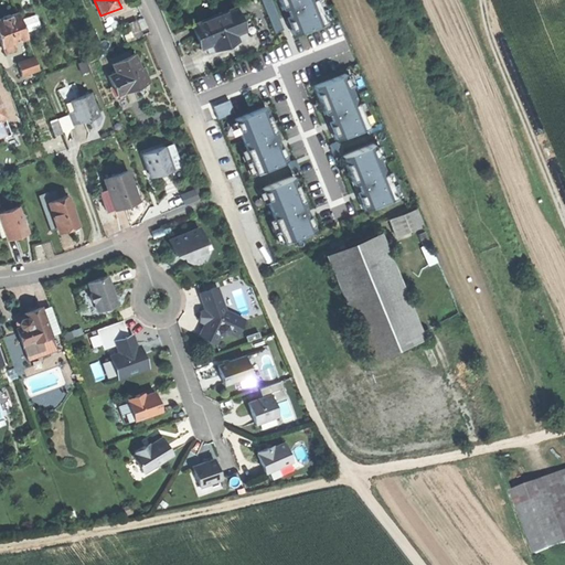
[(273,0),(263,0),(276,31),(285,28),(273,0)]
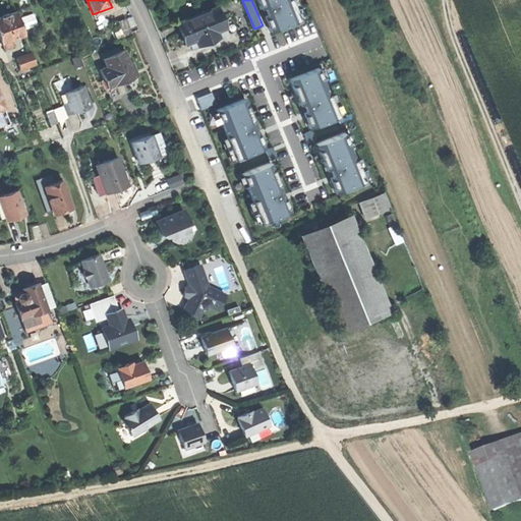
[(259,0),(272,31),(301,18),(293,0),(259,0)]
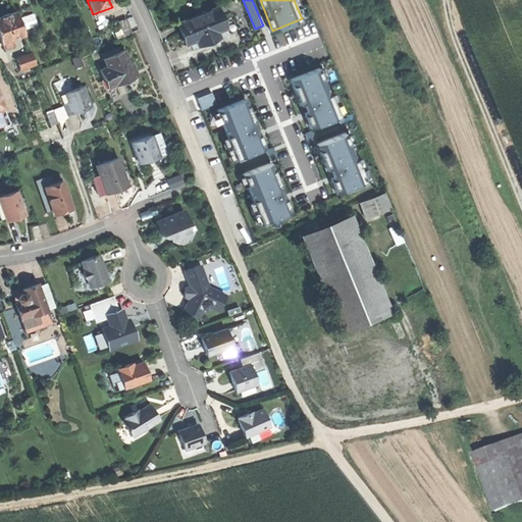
[(177,22),(187,44),(196,41),(198,46),(228,34),(217,6),(177,22)]
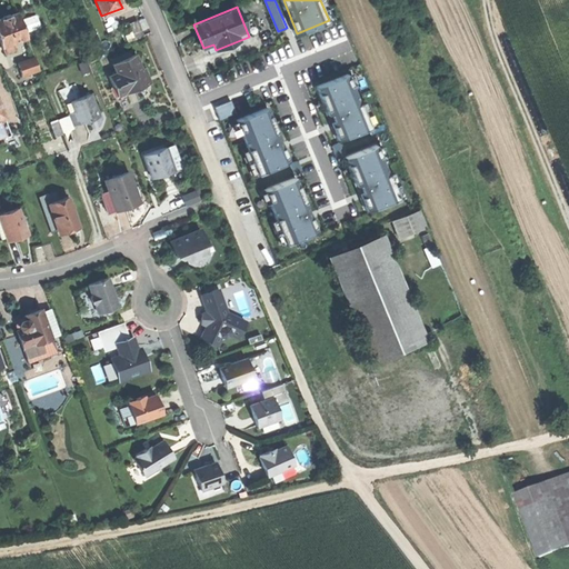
[(0,19),(0,40),(2,47),(18,41),(27,38),(18,12),(6,17),(0,19)]
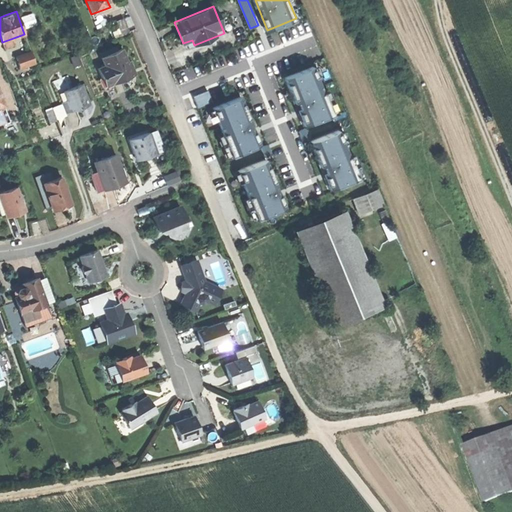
[(115,22),(121,35),(129,32),(123,19),(115,22)]
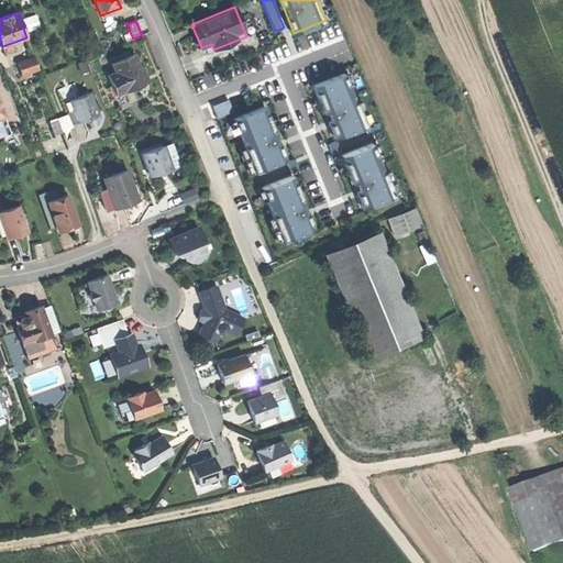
[(19,44),(18,41),(2,46),(4,53),(14,50),(13,45),(19,44)]
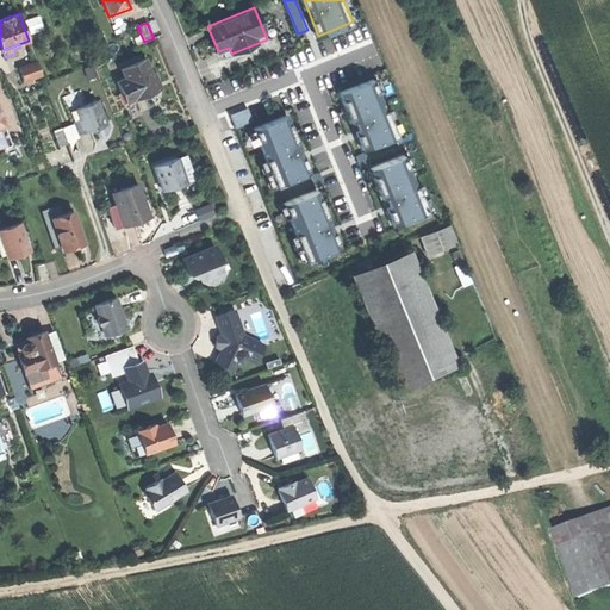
[(120,63),(123,69),(139,61),(137,56),(120,63)]
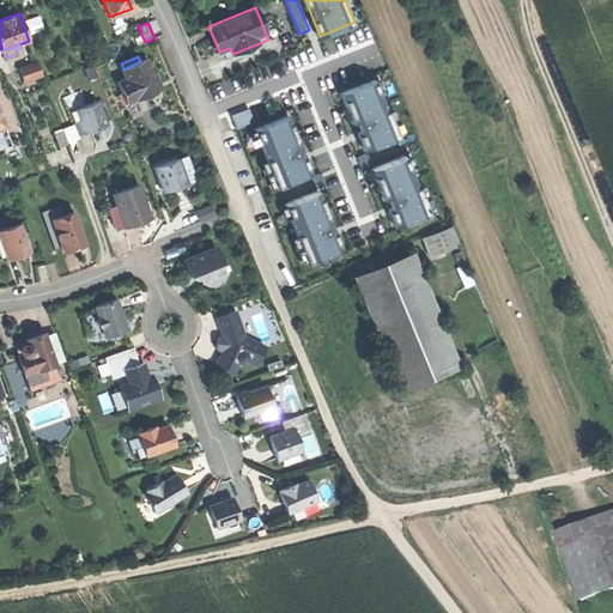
[(123,70),(122,70),(126,79),(132,90),(135,99),(135,101),(159,90),(157,85),(155,79),(151,72),(146,60),(140,61),(123,70)]
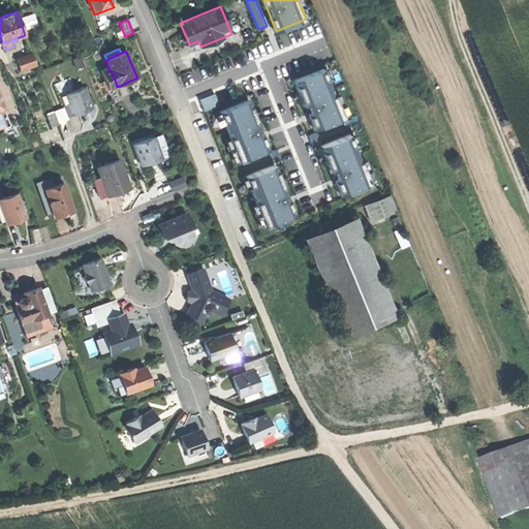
[(17,60),(20,69),(36,64),(32,55),(17,60)]
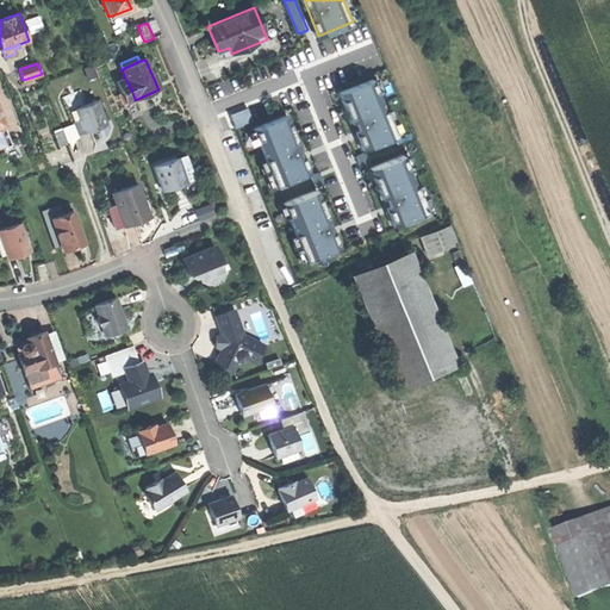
[(340,92),(363,149),(397,136),(373,78),(340,92)]
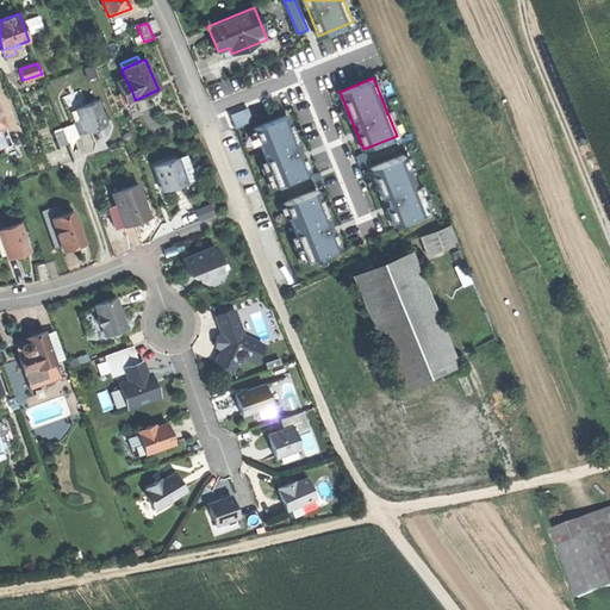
[(117,82),(123,93),(131,89),(125,79),(117,82)]
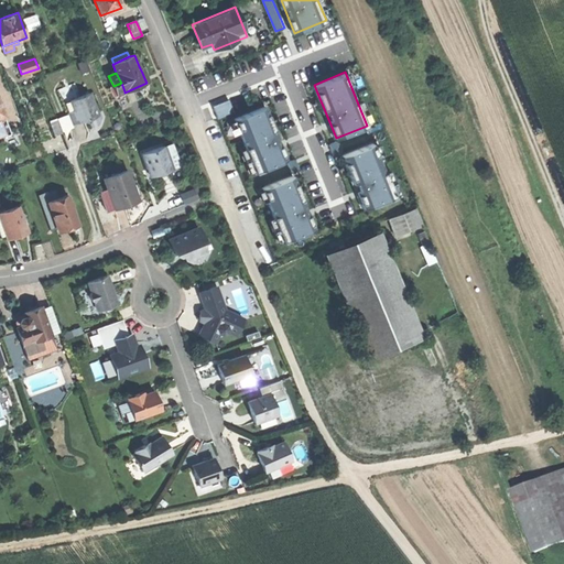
[(75,83),(58,88),(63,102),(80,96),(75,83)]
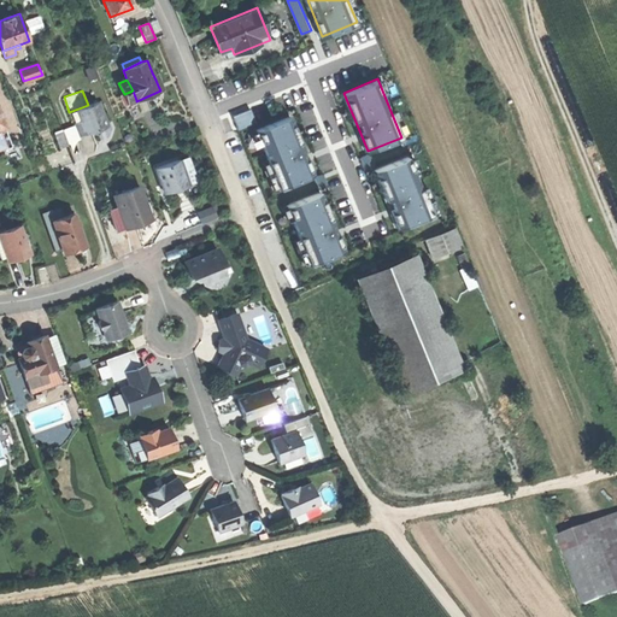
[(128,104),(136,100),(133,90),(124,94),(128,104)]
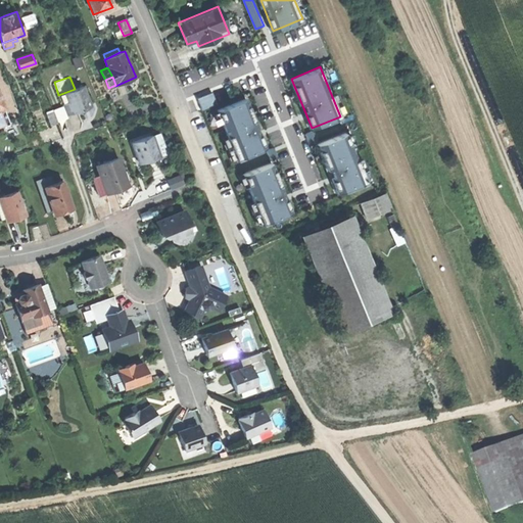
[(84,87),(60,96),(68,115),(79,111),(84,110),(83,108),(91,105),(84,87)]
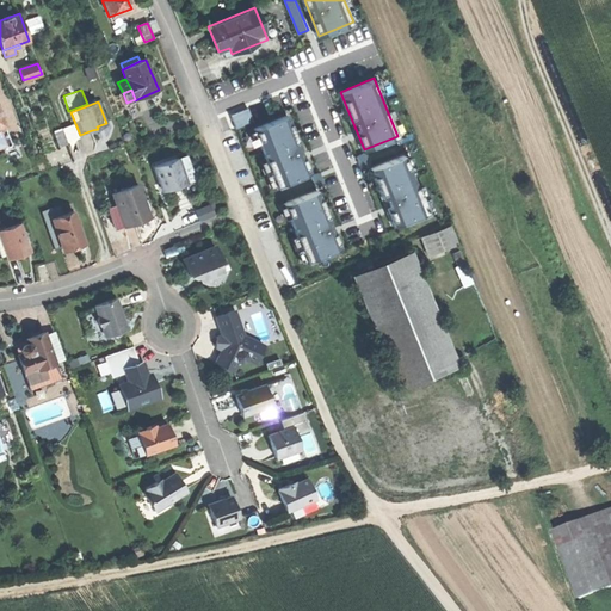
[(233,113),(239,127),(254,121),(248,107),(233,113)]
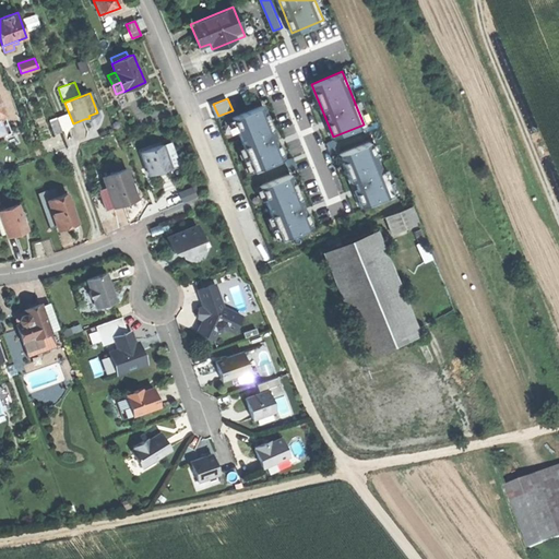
[(232,117),(253,169),(284,156),(262,104),(232,117)]
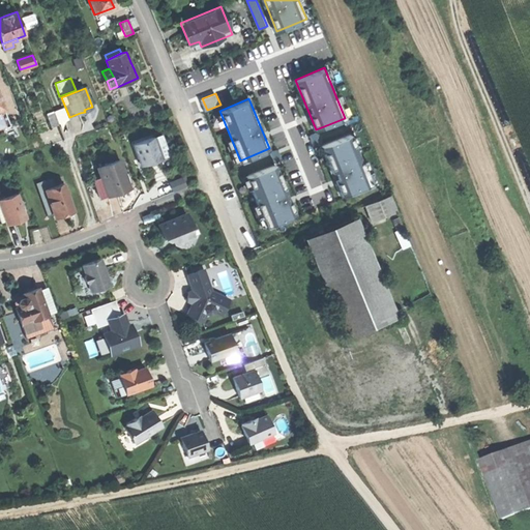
[(3,108),(0,109),(0,117),(3,126),(9,123),(3,108)]
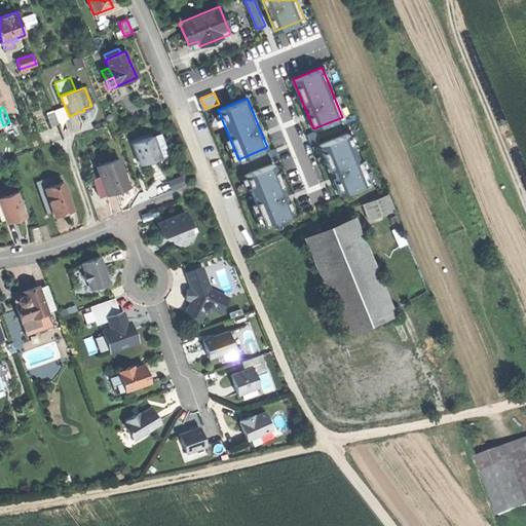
[(320,144),(340,194),(369,182),(348,133),(320,144)]
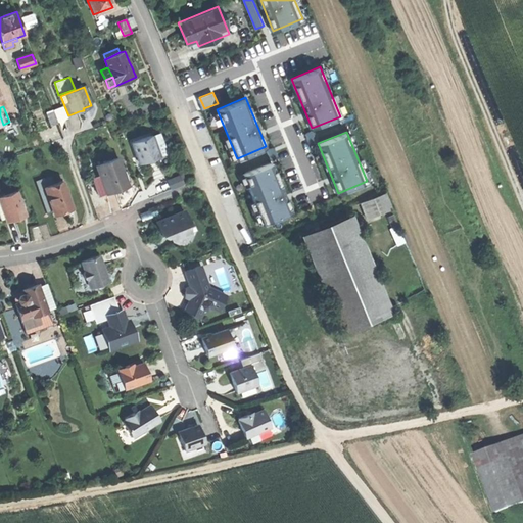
[(153,135),(132,143),(137,158),(139,157),(141,163),(150,160),(158,157),(155,147),(157,146),(153,135)]
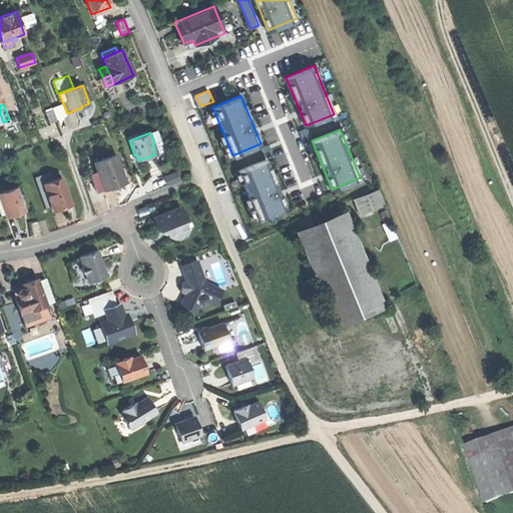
[(114,186),(126,182),(116,155),(94,163),(98,172),(104,190),(114,186)]
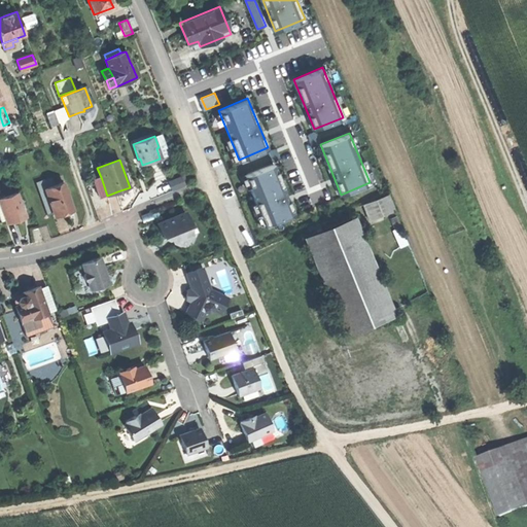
[(245,175),(266,224),(295,213),(275,163),(245,175)]
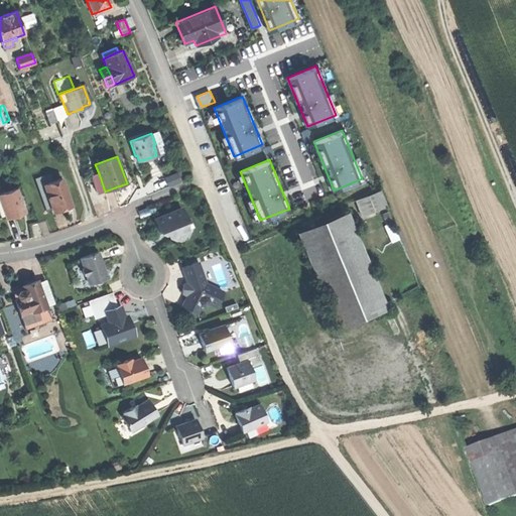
[(171,185),(182,179),(178,171),(167,177),(171,185)]
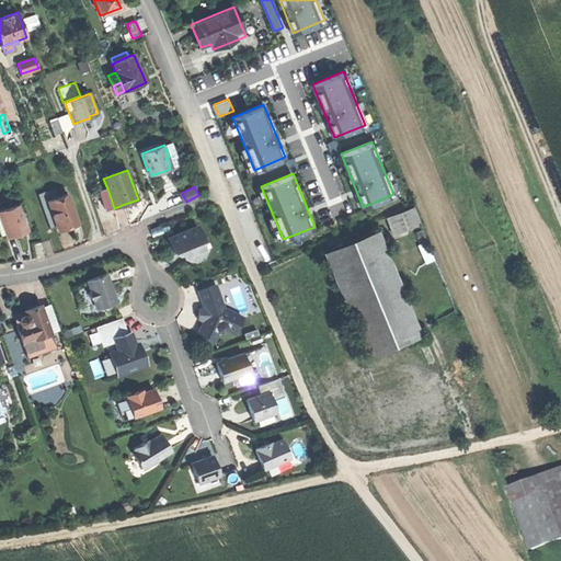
[(39,194),(52,230),(64,226),(77,221),(68,194),(59,197),(56,189),(39,194)]
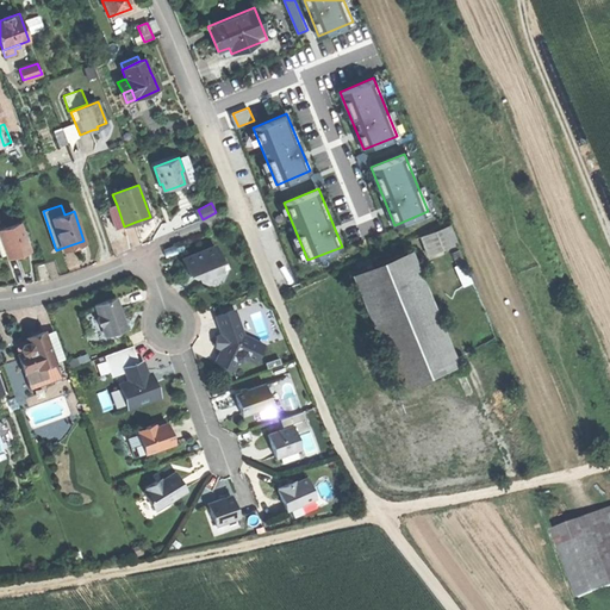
[(116,230),(124,226),(117,205),(107,209),(116,230)]
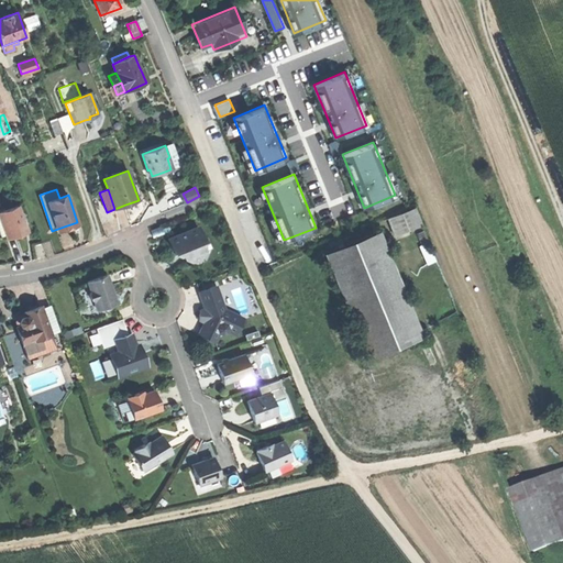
[(18,206),(0,211),(0,218),(7,236),(15,232),(26,229),(18,206)]
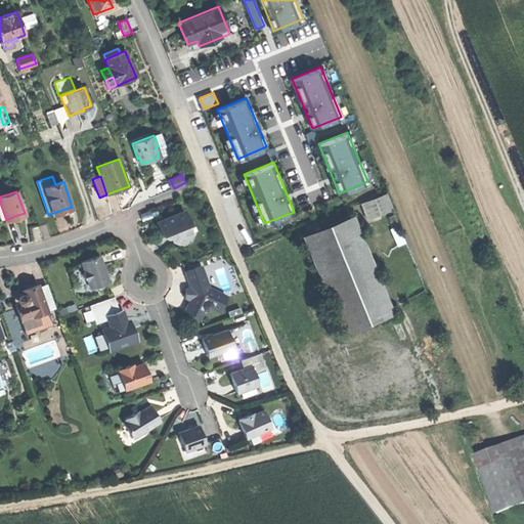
[(361,203),(368,219),(395,209),(388,192),(361,203)]
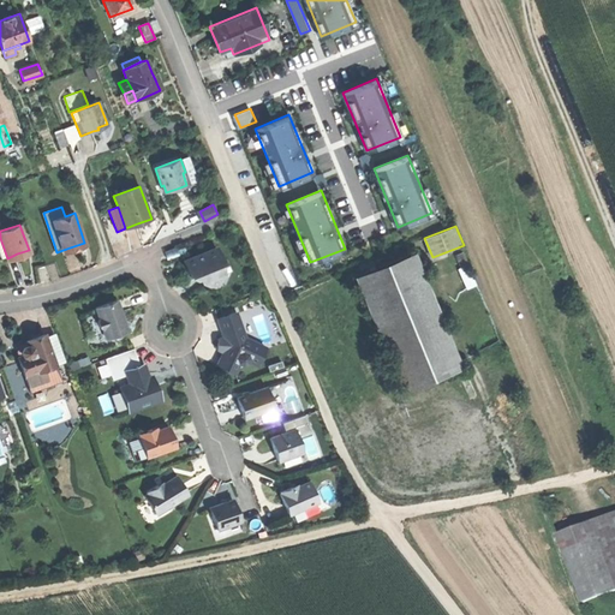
[(199,256),(187,261),(190,269),(187,270),(190,278),(196,279),(199,278),(202,284),(209,286),(220,282),(222,275),(218,261),(221,260),(218,249),(199,256)]
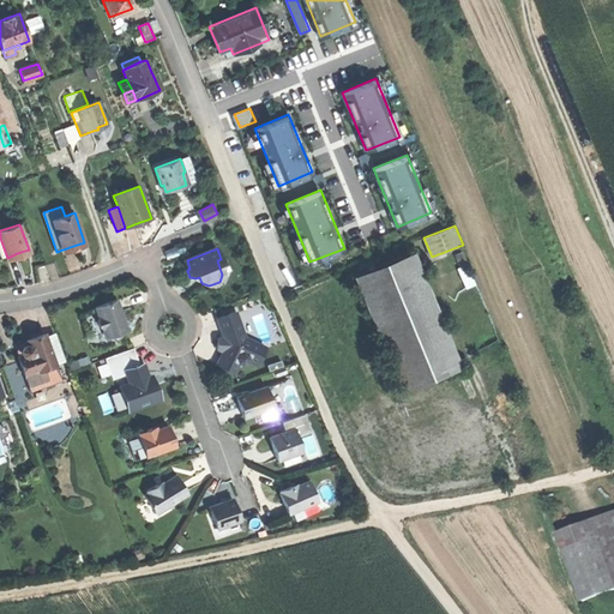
[(415,254),(355,280),(401,390),(461,366),(415,254)]
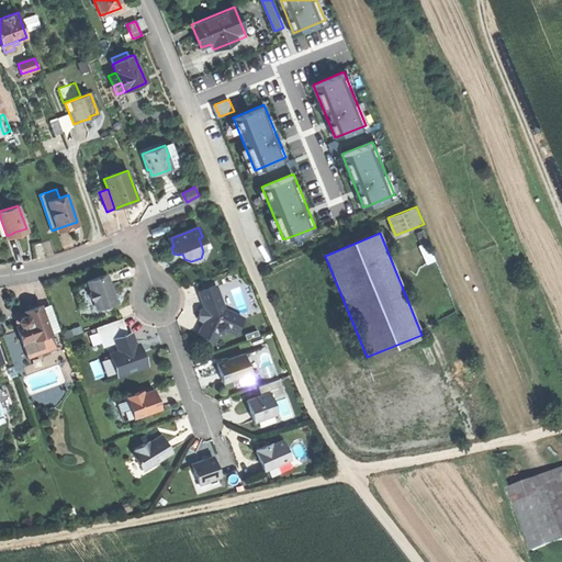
[(97,278),(88,281),(91,291),(89,294),(90,299),(94,301),(98,310),(103,307),(107,310),(110,307),(111,304),(116,303),(107,274),(97,278)]
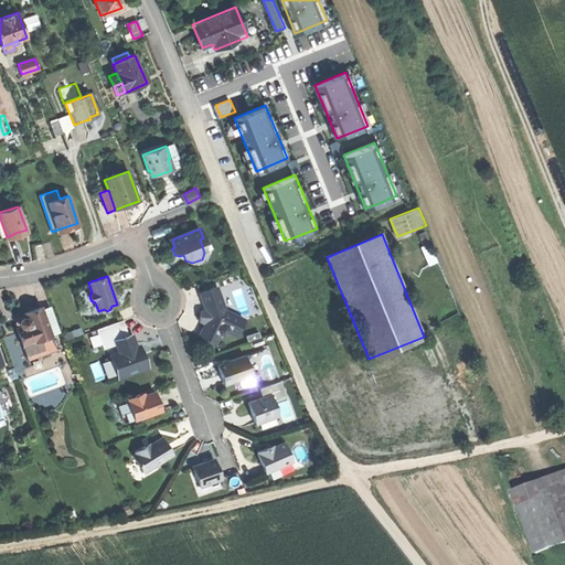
[(201,336),(216,343),(222,331),(225,330),(237,336),(244,320),(231,313),(226,311),(216,288),(201,294),(206,309),(202,311),(202,322),(205,324),(201,336)]
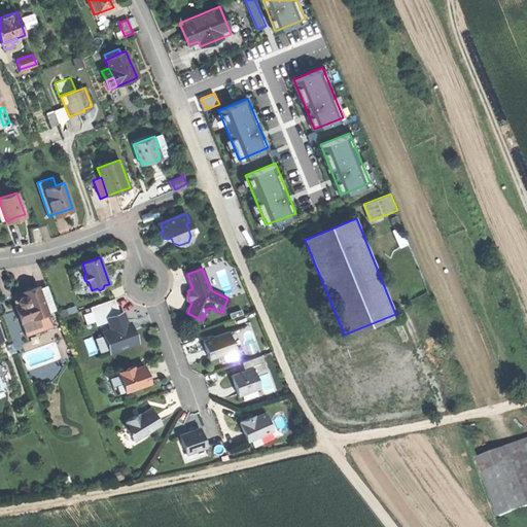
[(30,289),(23,292),(24,295),(21,296),(18,302),(20,305),(15,307),(25,331),(42,325),(39,317),(48,313),(38,286),(30,289)]
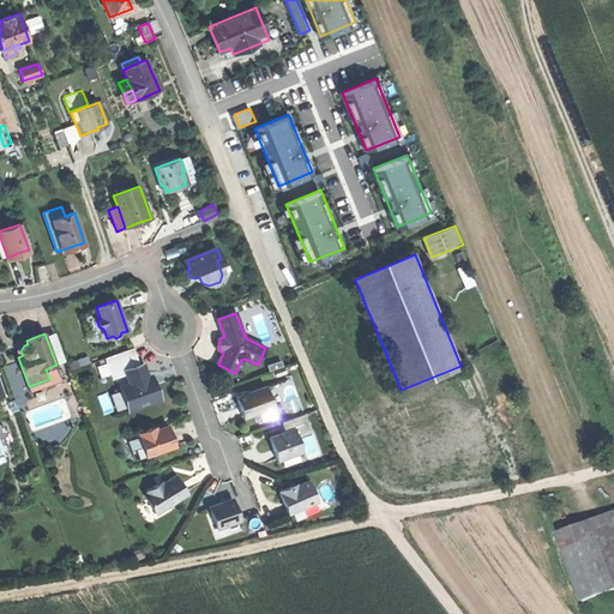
[(16,350),(18,357),(23,355),(20,351),(24,345),(28,344),(26,341),(19,343),(16,350)]
